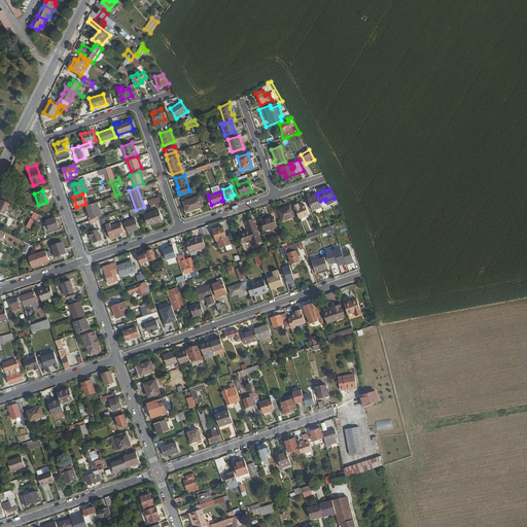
[(309,199),(314,210),(322,207),(320,201),(317,195),(313,197),(313,198),(311,199),(310,199),(309,199)]
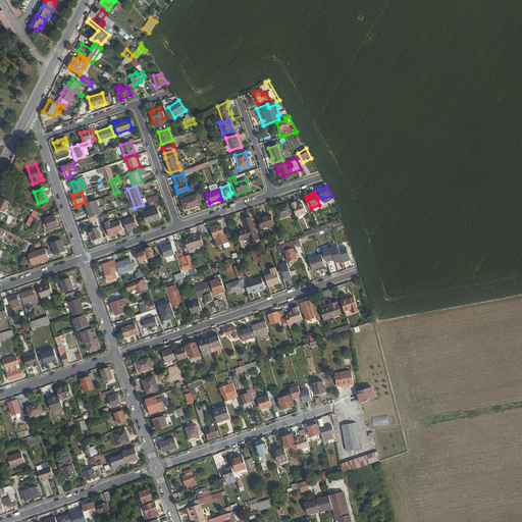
[(181,199),(186,209),(202,204),(198,194),(181,199)]
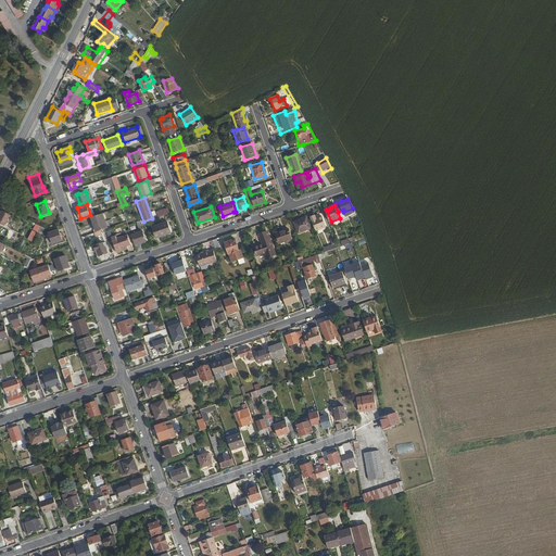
[(166,207),(152,213),(154,218),(168,213),(166,207)]
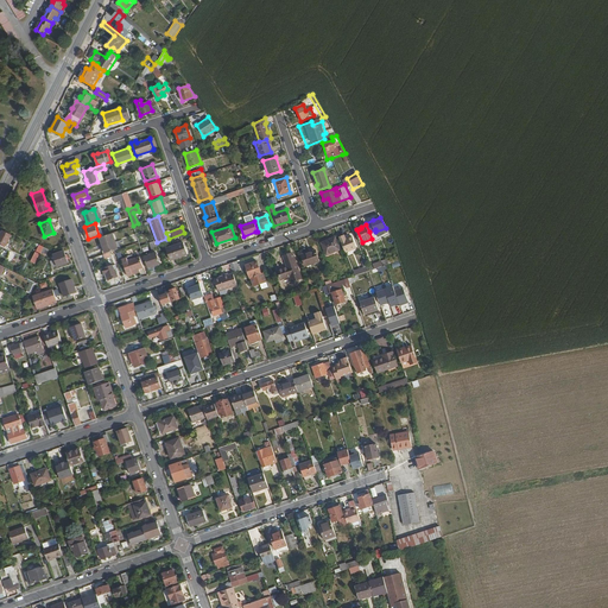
[(2,230),(0,234),(0,244),(5,247),(11,235),(2,230)]
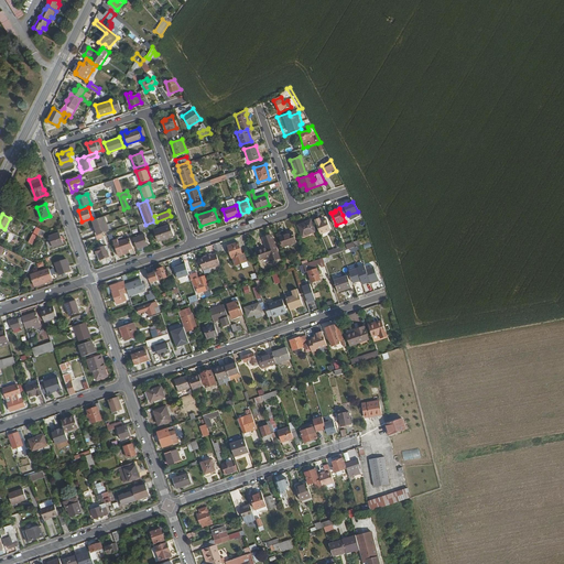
[(346,221),(347,224),(360,217),(359,215),(346,221)]
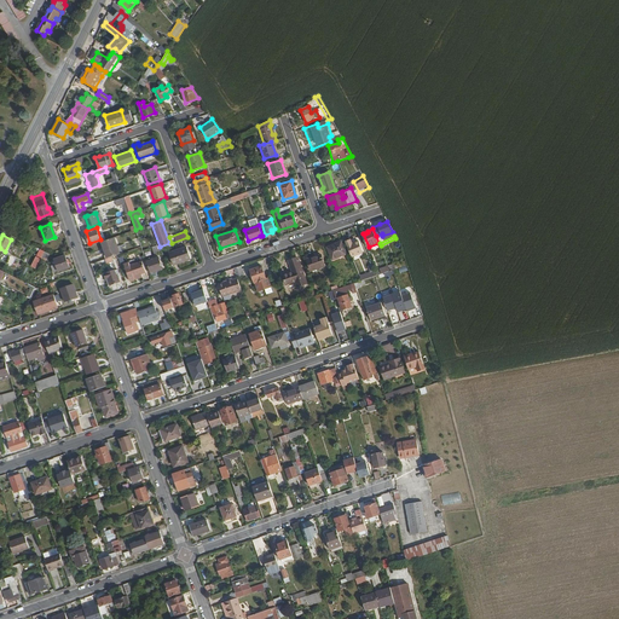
[(102,241),(108,258),(109,258),(117,254),(120,254),(114,237),(102,241)]
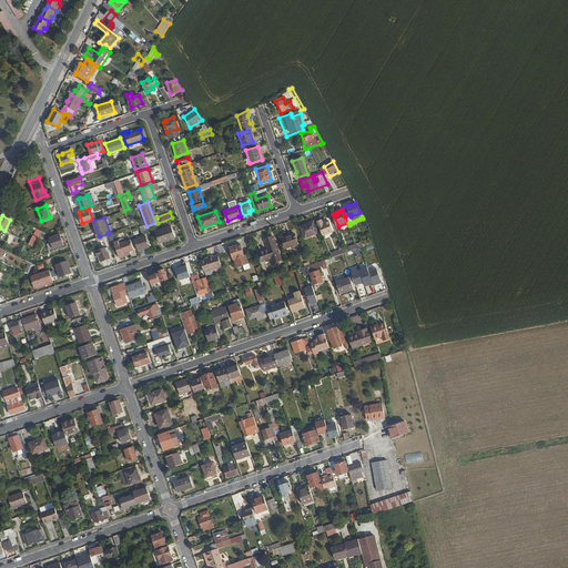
[(322,219),(317,221),(323,235),(333,231),(328,220),(323,222),(322,219)]
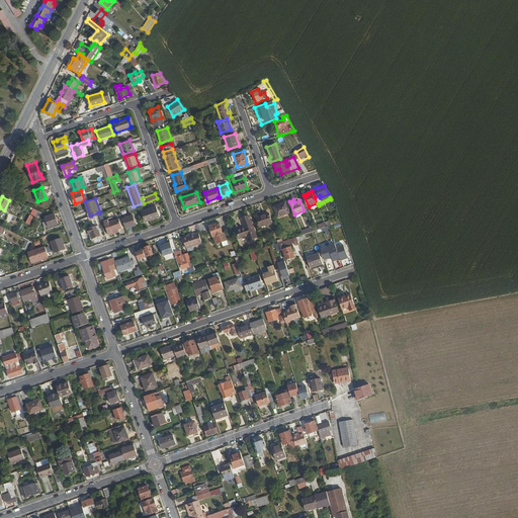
[(273,206),(277,218),(289,213),(285,202),(273,206)]
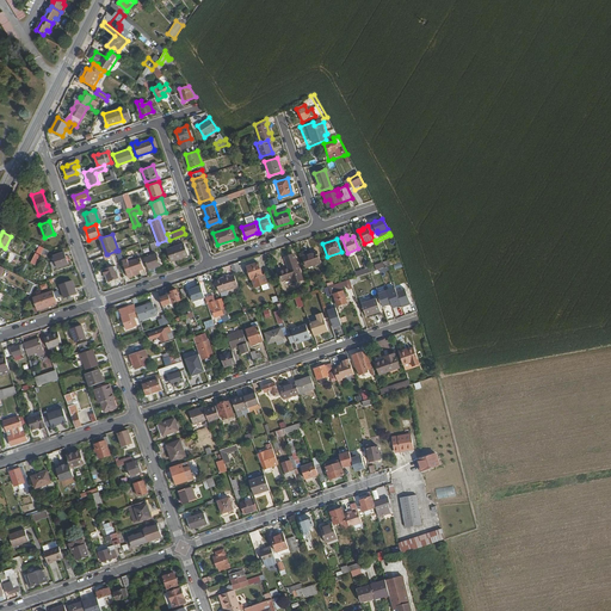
[(167,250),(171,261),(189,255),(184,244),(167,250)]
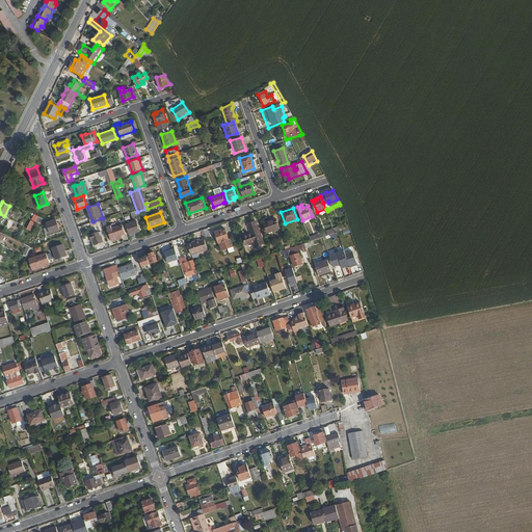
[(264,222),(267,232),(280,229),(276,218),(264,222)]
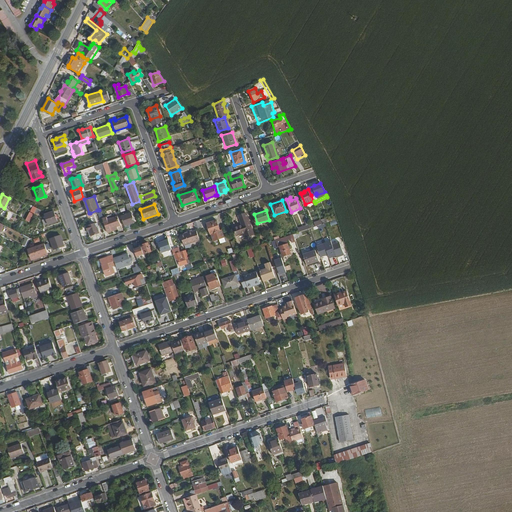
[(44,214),(46,218),(42,220),(44,225),(48,224),(57,221),(54,211),(44,214)]
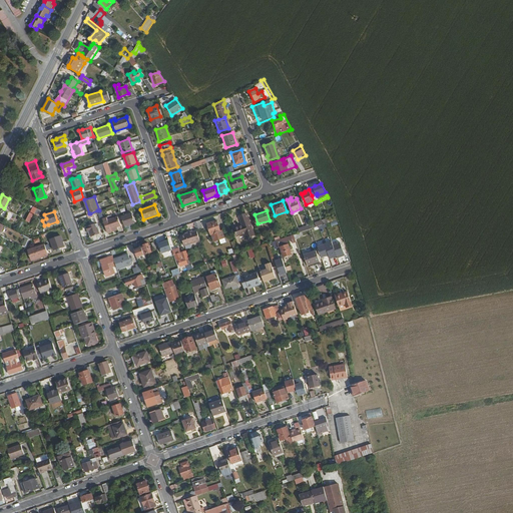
[(121,216),(124,225),(134,222),(131,213),(121,216)]
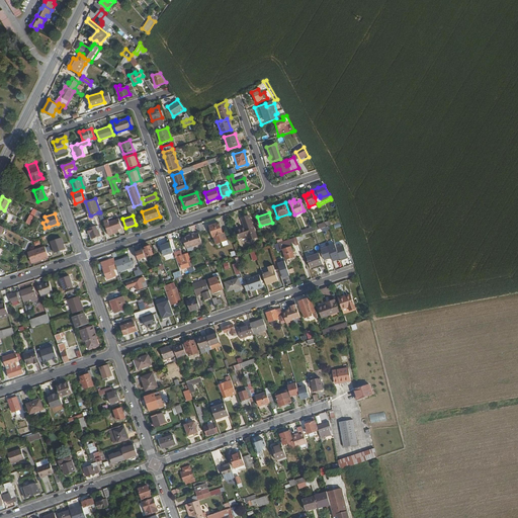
[(237,229),(241,242),(256,237),(249,216),(242,218),(245,226),(237,229)]
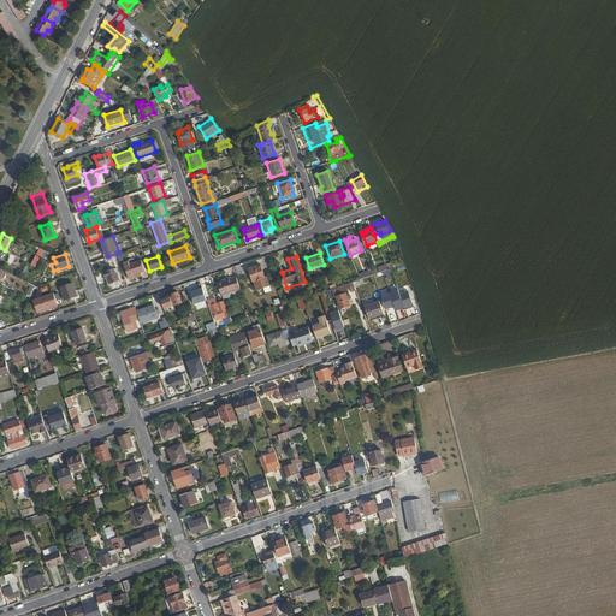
[(123,264),(129,279),(134,277),(132,276),(141,273),(146,271),(142,260),(129,265),(128,262),(123,264)]
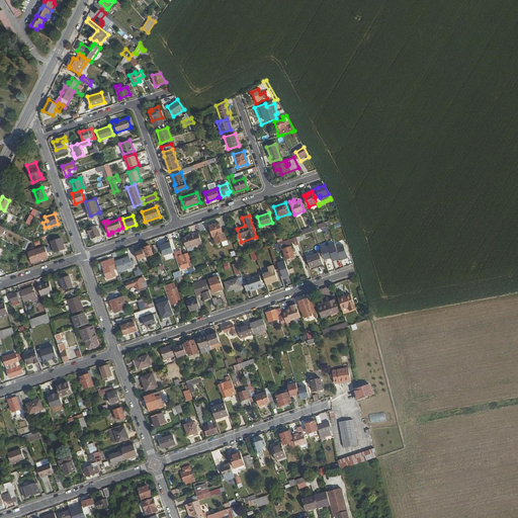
[(209,225),(213,237),(223,234),(219,222),(209,225)]
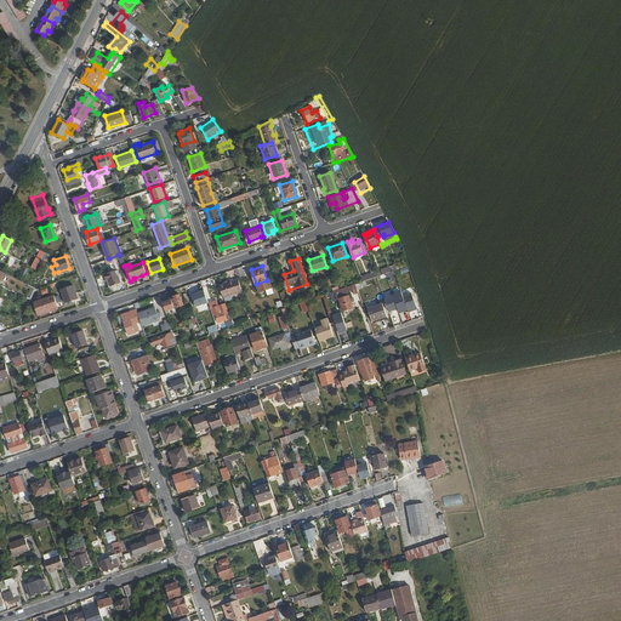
[(104,274),(106,280),(108,279),(110,286),(120,283),(118,275),(117,275),(114,271),(104,274)]
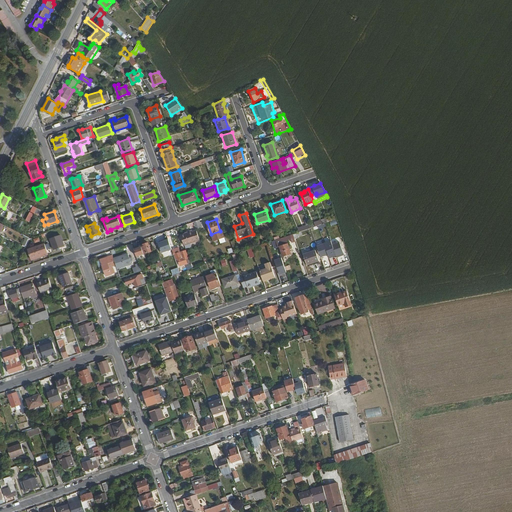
[(180,236),(184,246),(200,240),(196,230),(192,231),(188,232),(188,233),(180,236)]
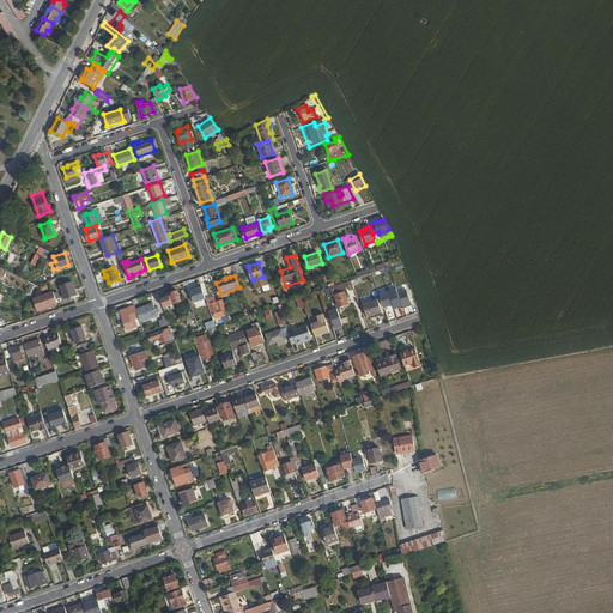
[(60,285),(65,298),(77,295),(72,280),(60,285)]
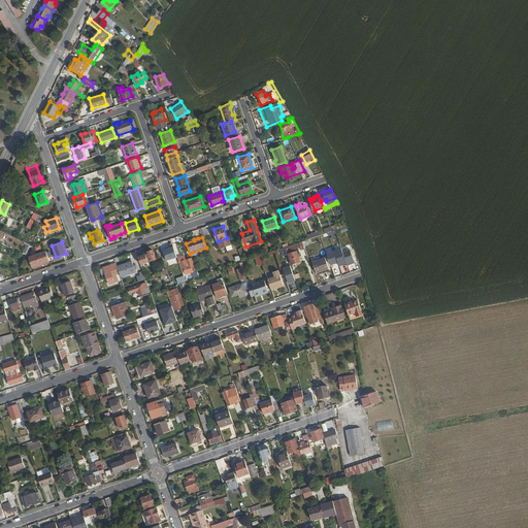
[(289,254),(292,264),(300,261),(296,248),(300,246),(301,250),(305,249),(302,241),(289,246),(284,248),(287,255),(289,254)]
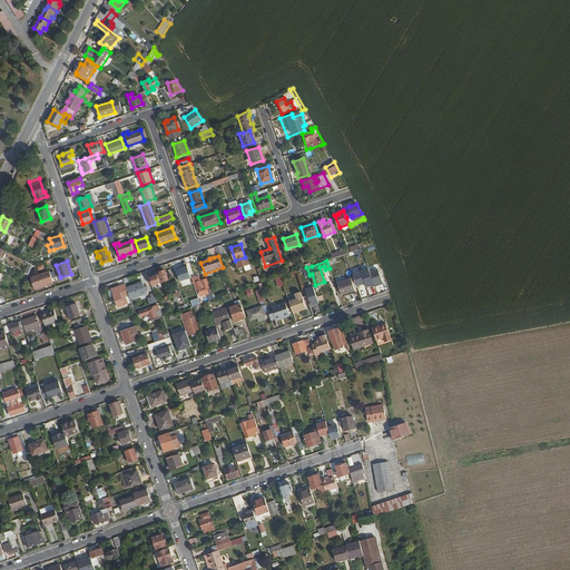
[(22,273),(27,275),(31,264),(27,262),(22,273)]
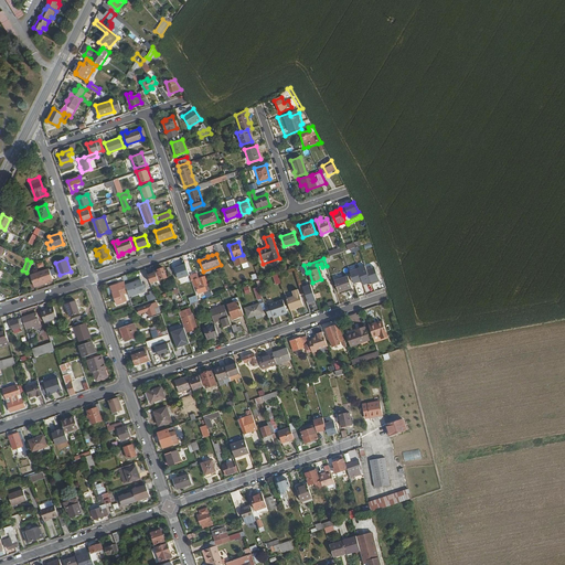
[(179,279),(190,275),(185,263),(181,265),(182,266),(179,267),(174,268),(179,279)]
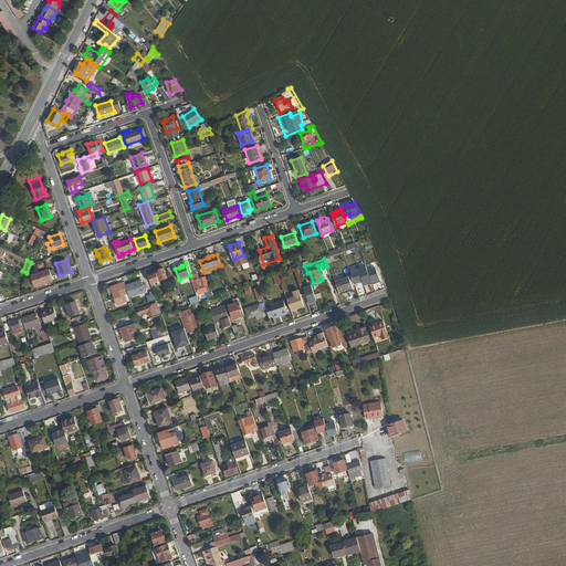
[(157,273),(159,281),(167,278),(164,268),(154,272),(155,273),(157,273)]
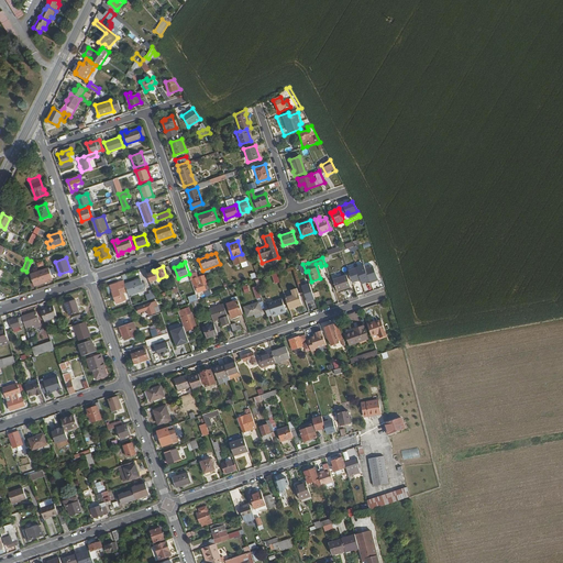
[(31,274),(34,284),(41,282),(53,278),(50,267),(31,274)]
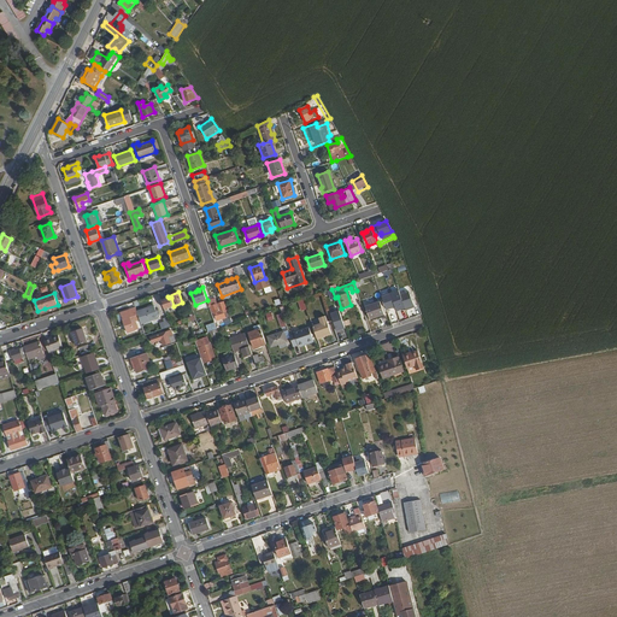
[(406,298),(409,304),(412,303),(415,309),(419,307),(415,295),(412,295),(406,298)]
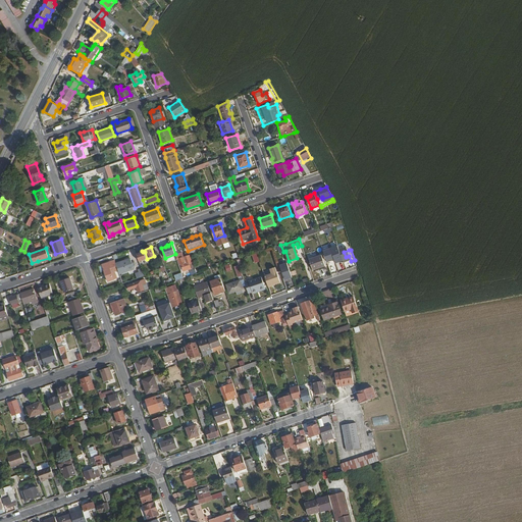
[(177,259),(178,259),(180,264),(181,263),(184,270),(194,267),(190,255),(184,257),(181,252),(175,254),(177,259)]
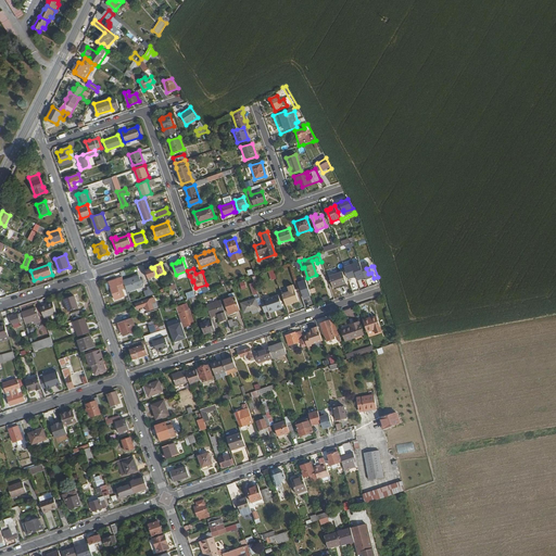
[(357,270),(353,273),(353,275),(354,276),(354,277),(356,276),(357,277),(368,274),(366,268),(357,270)]
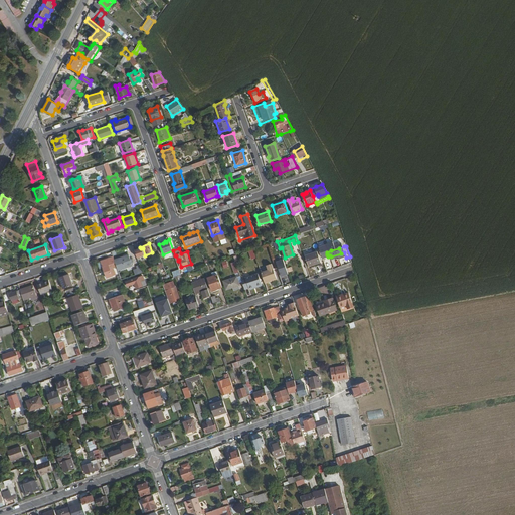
[(306,255),(309,266),(321,262),(317,251),(306,255)]
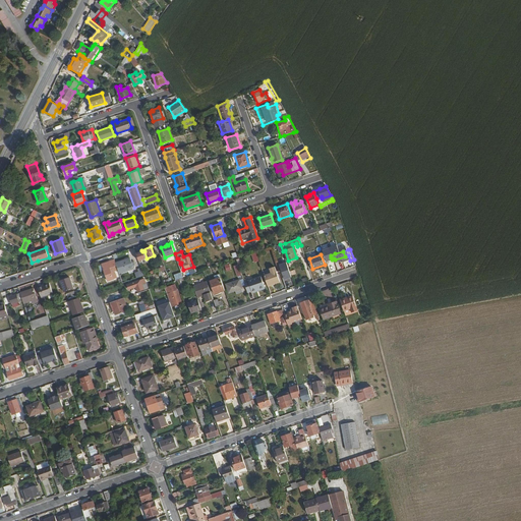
[(115,263),(116,266),(117,269),(119,273),(133,268),(130,257),(115,263)]
